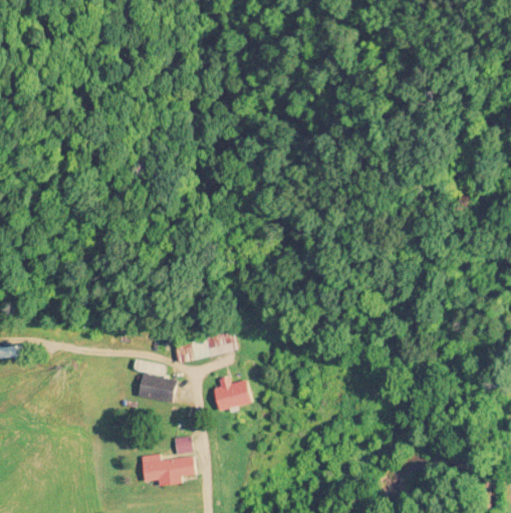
[(180,364),(237,350),(231,329),(174,343),(180,364)]
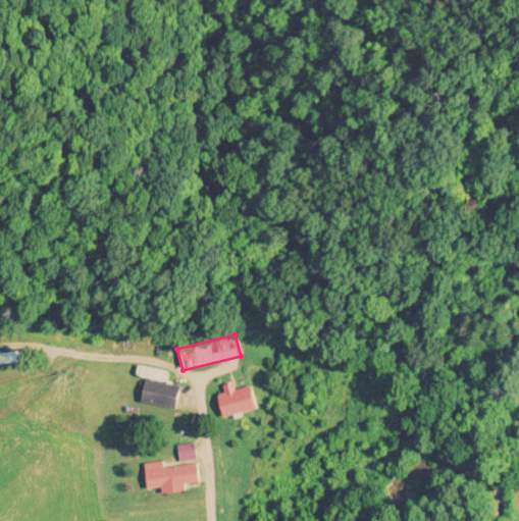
[(214,384),(217,394),(262,380),(259,371),(214,384)]
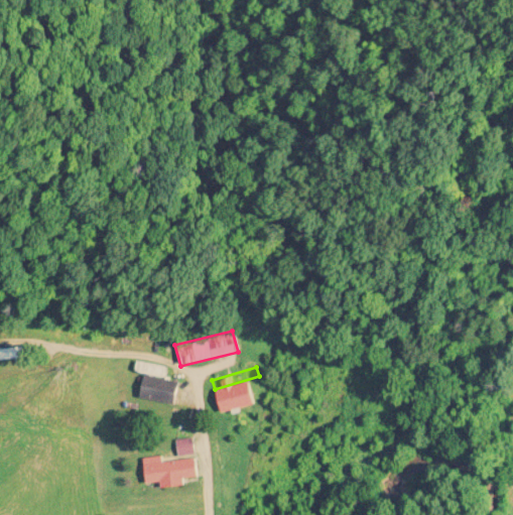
[(178,382),(164,379),(165,374),(143,370),(138,398),(174,404),(178,382)]
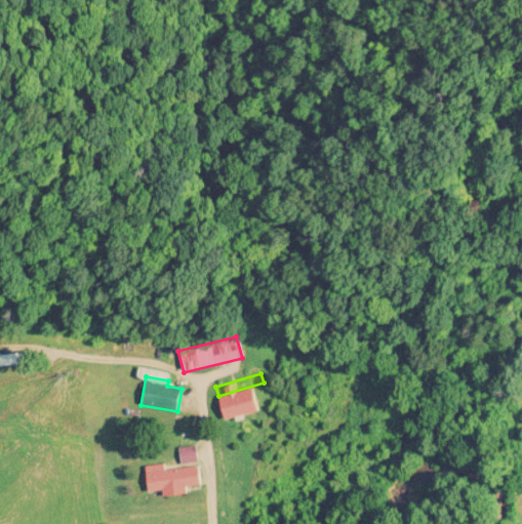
[(196,464),(195,445),(178,447),(181,466),(196,464)]
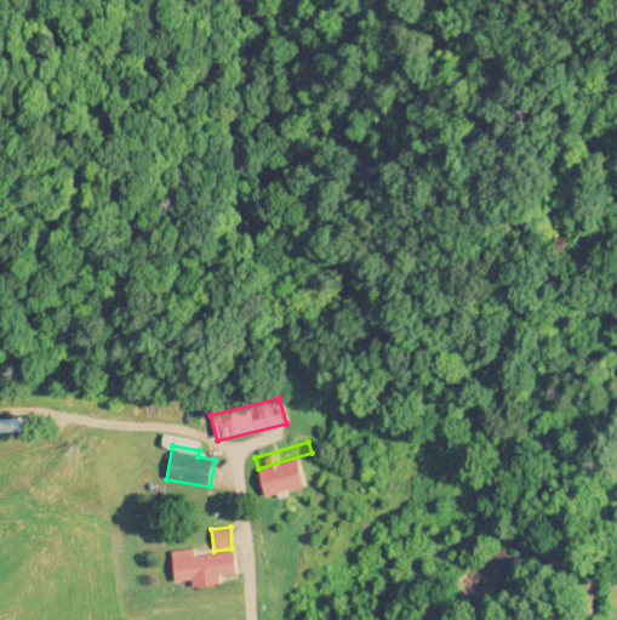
[(196,586),(220,584),(218,576),(236,574),(234,551),(194,557),(193,549),(171,552),(175,582),(195,580),(196,586)]
